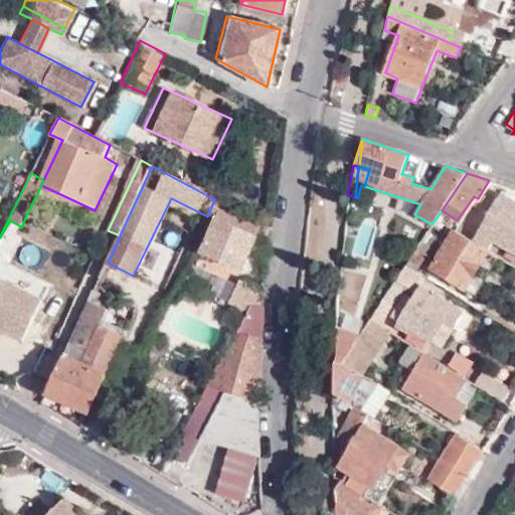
[(514,198),(502,191),(475,235),(489,245),(494,238),(514,250),(514,198)]
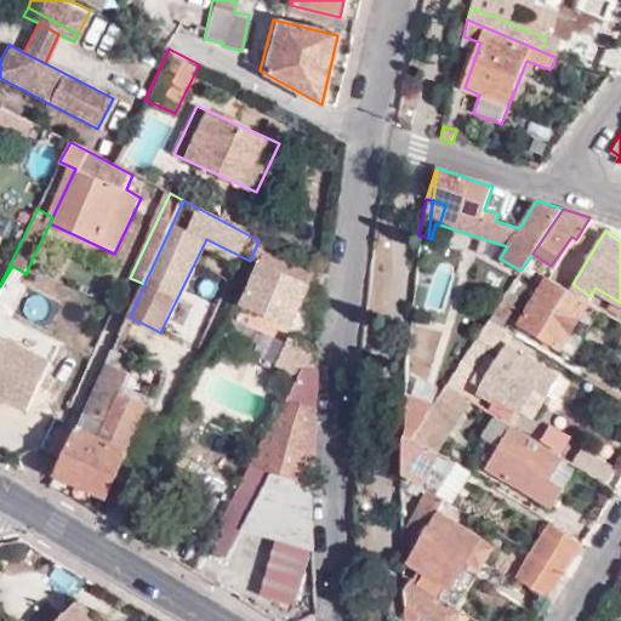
[(292,326),(317,271),(268,245),(243,302),(292,326)]
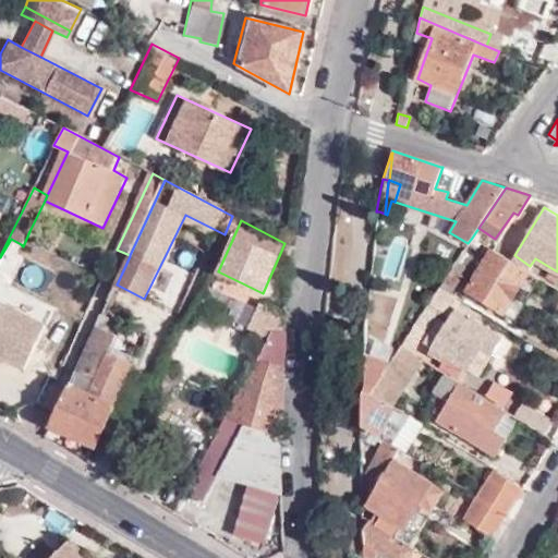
[(0,266),(8,270),(21,244),(11,239),(0,257),(0,266)]
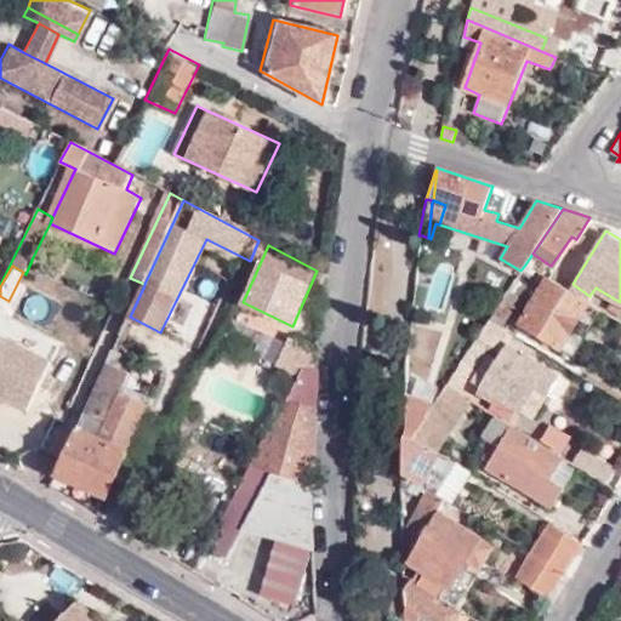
[(587,302),(536,271),(531,279),(540,285),(516,323),(557,348),(587,302)]
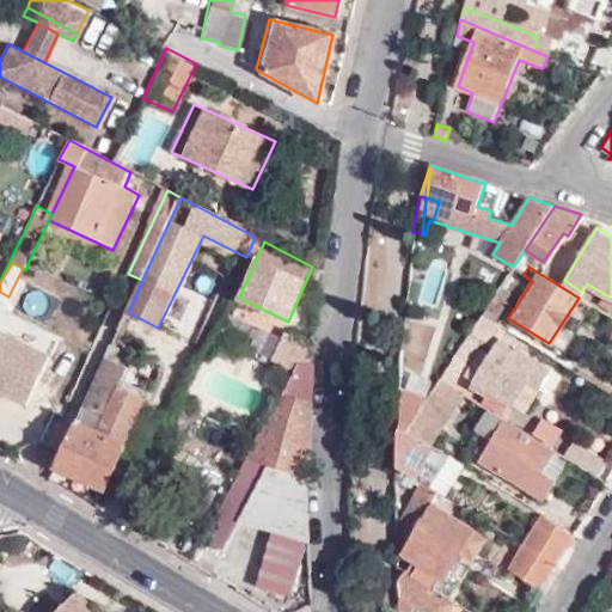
[(14,307),(44,325),(62,298),(32,280),(14,307)]
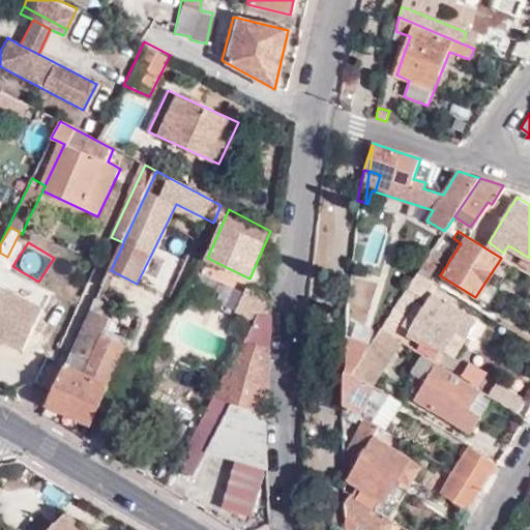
[(416,273),(423,277),(435,260),(428,256),(416,273)]
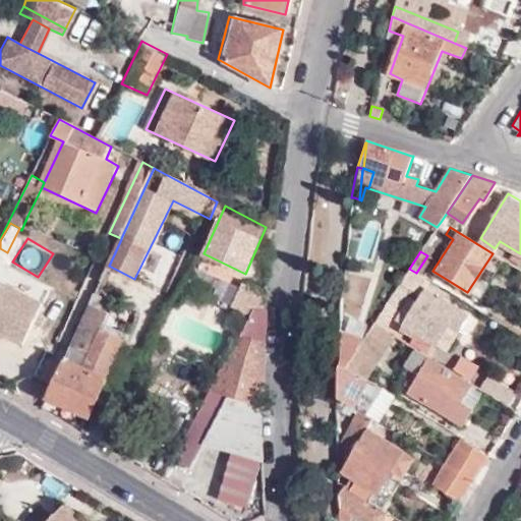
[(478,299),(503,259),(493,253),(467,292),(478,299)]
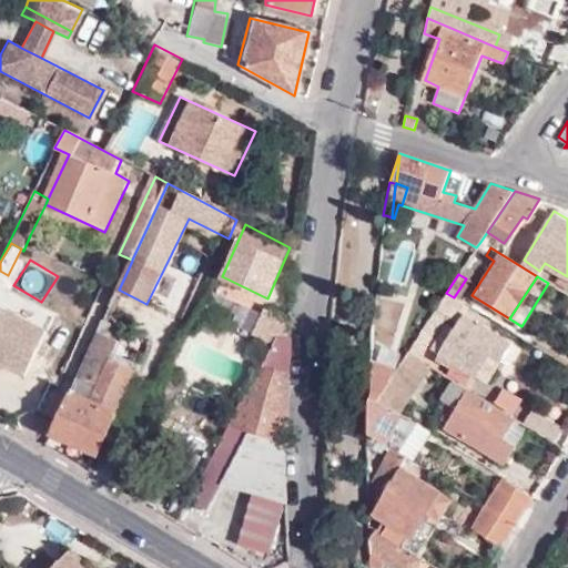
[(371,330),(395,336),(408,290),(384,283),(371,330)]
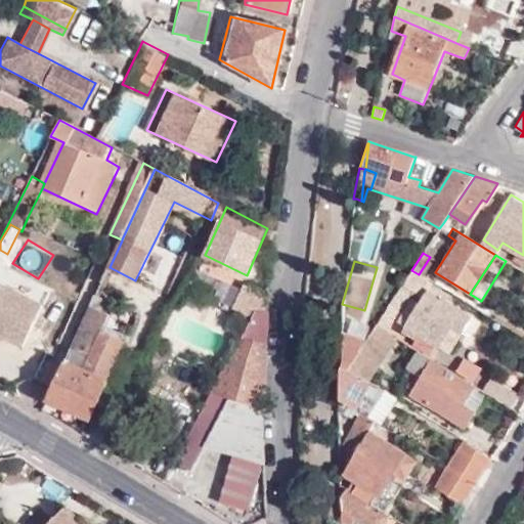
[(390,303),(393,305),(411,270),(390,303)]
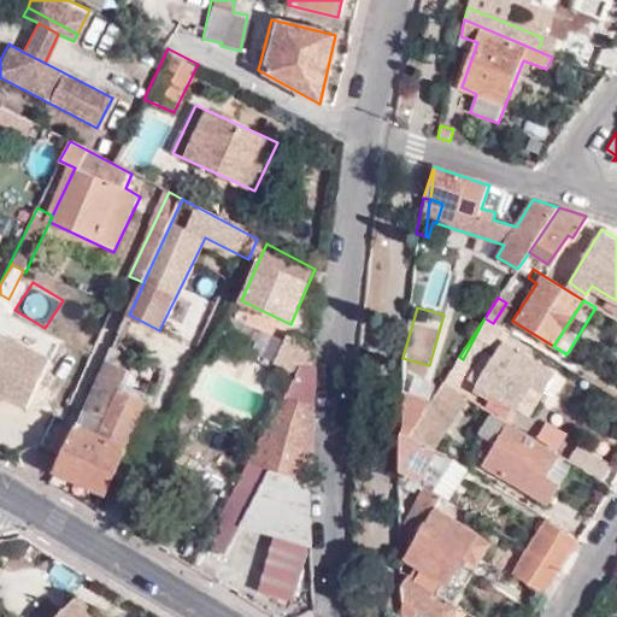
[(500,338),(505,330),(493,323),(485,318),(463,359),(471,366),(476,358),(475,357),(486,341),(495,346),(494,348),(498,351),(495,356),(487,351),(470,380),(517,407),(530,386),(542,393),(556,371),(500,338)]
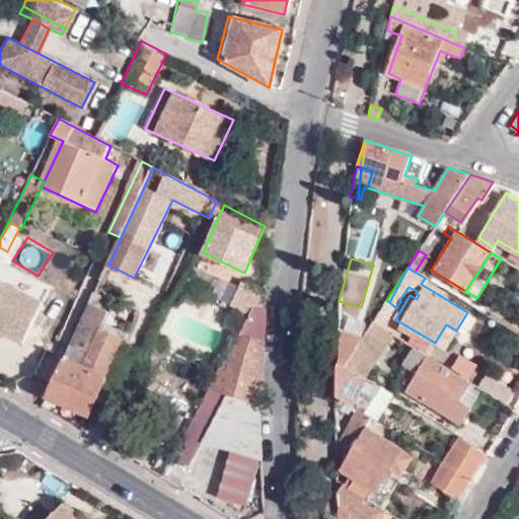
[(0,326),(2,328),(1,331),(21,342),(44,302),(2,281),(0,284),(0,326)]
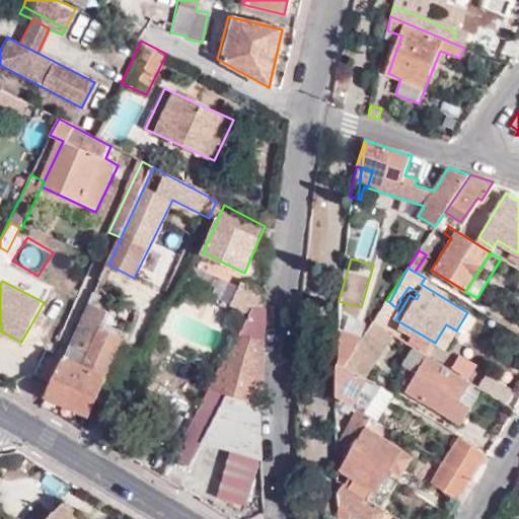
[(241,330),(253,306),(260,293),(238,282),(218,318),(240,331),(241,330)]
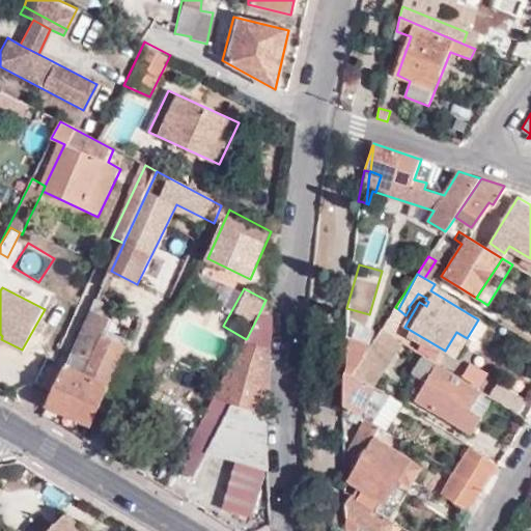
[(94,307),(48,406),(93,427),(132,345),(109,335),(117,317),(94,307)]
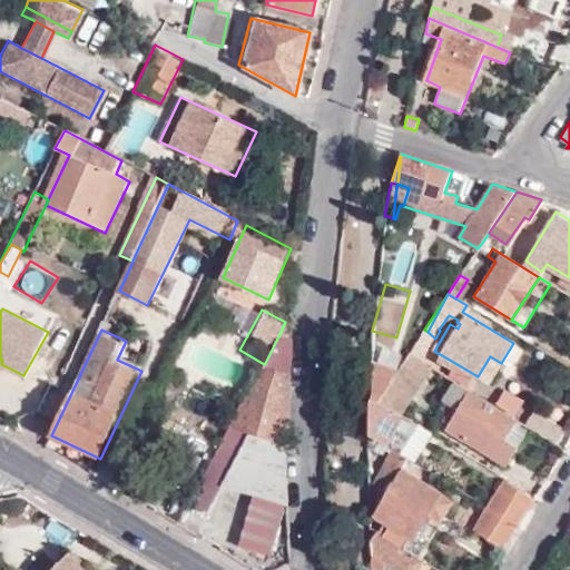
[(424,330),(419,338),(422,342),(425,336),(428,332),(424,330)]
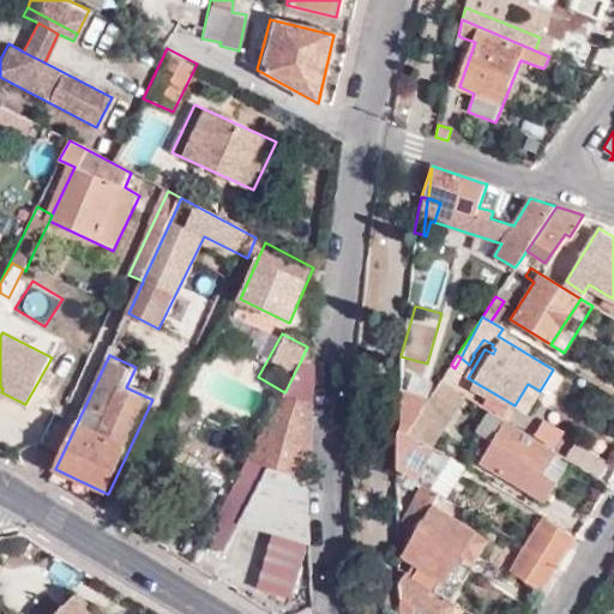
[(455,368),(462,373),(469,365),(461,357),(458,362),(455,368)]
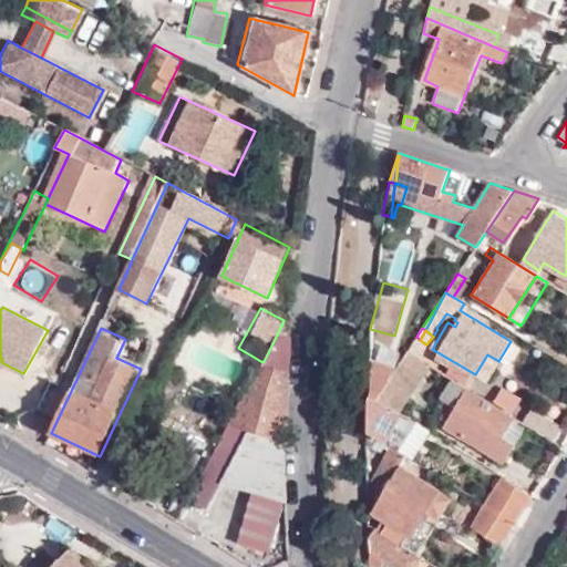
[(284,440),(288,339),(277,334),(264,361),(263,362),(254,379),(230,422),(284,440)]
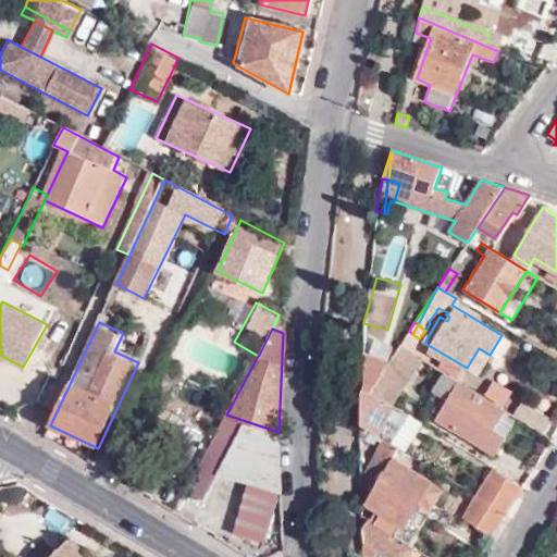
[(399,345),(405,348),(412,334),(409,331),(399,345)]
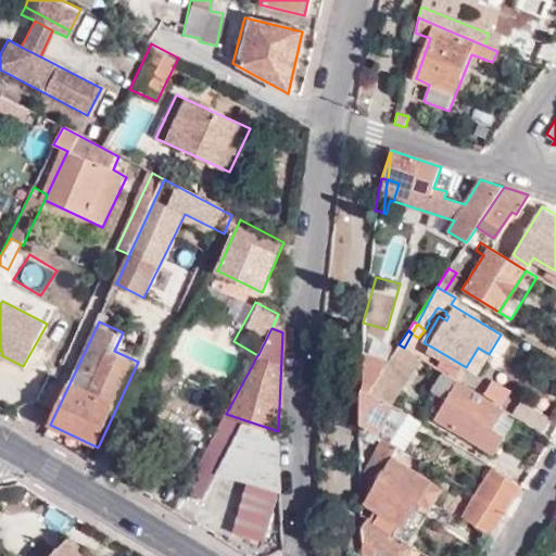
[(403,350),(408,353),(418,338),(412,333),(404,348),(403,350)]
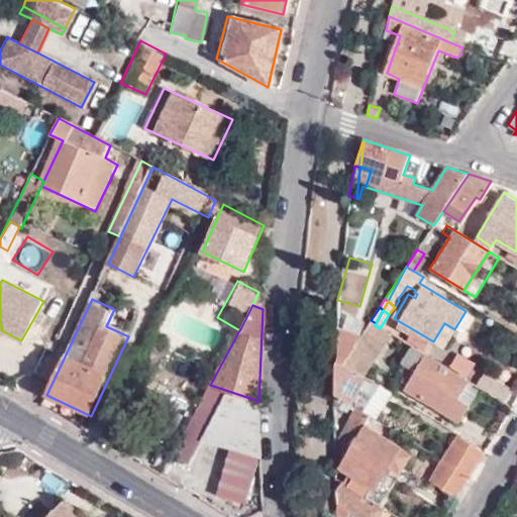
[(338,364),(347,369),(375,325),(376,323),(371,320),(362,333),(352,348),(340,344),(338,364)]
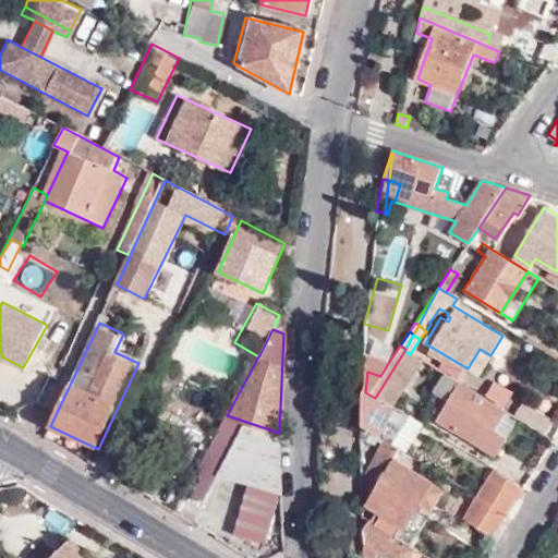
[(478,375),(490,355),(480,349),(468,368),(478,375)]
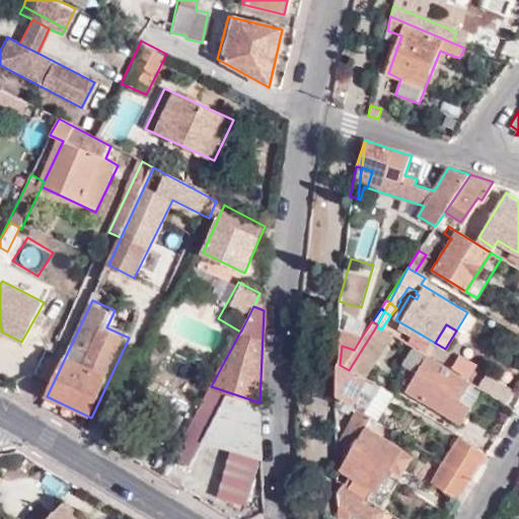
[(361,378),(363,376),(388,334),(381,329),(376,326),(349,370),(361,378)]
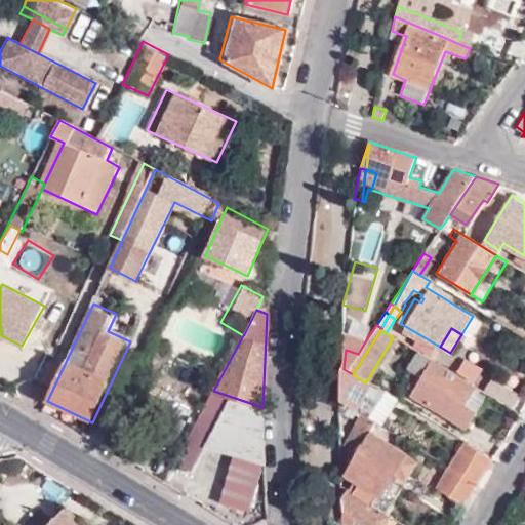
[(347,331),(346,350),(358,354),(367,338),(347,331)]
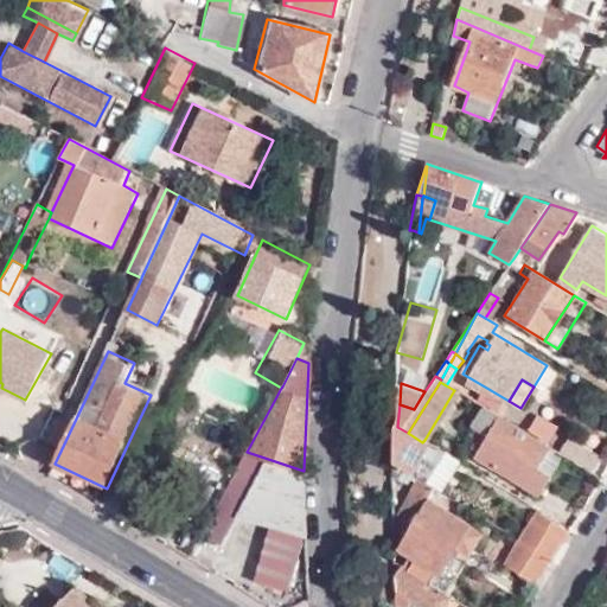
[(549,447),(481,407),(470,428),(478,434),(468,449),(475,453),(473,458),(528,491),(542,468),(537,466),(549,447)]
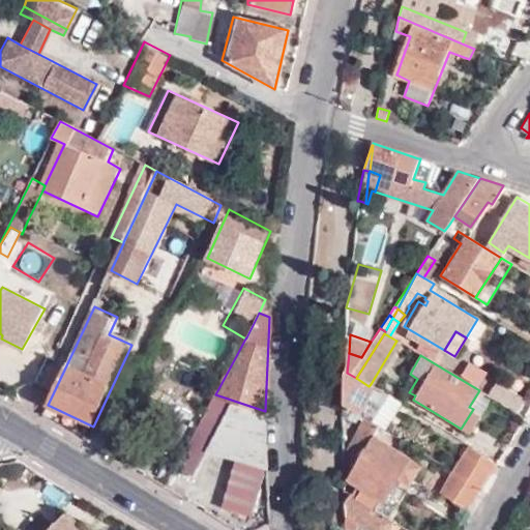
[(359,414),(365,418),(373,422),(387,396),(369,386),(356,378),(347,373),(343,403),(343,404),(359,414)]
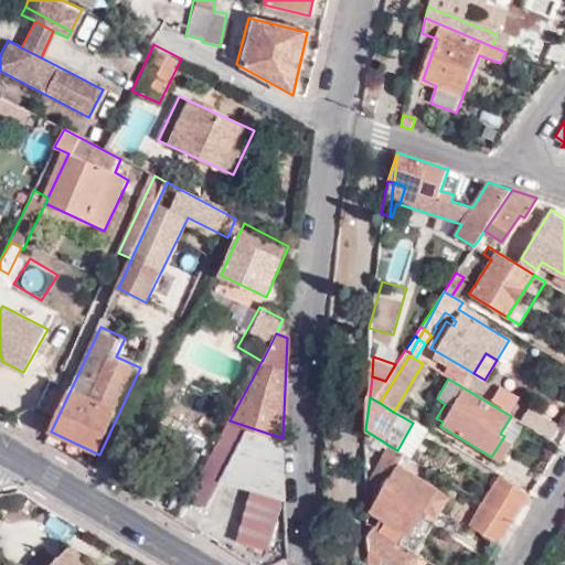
[(522,424),(548,439),(558,423),(532,407),(522,424)]
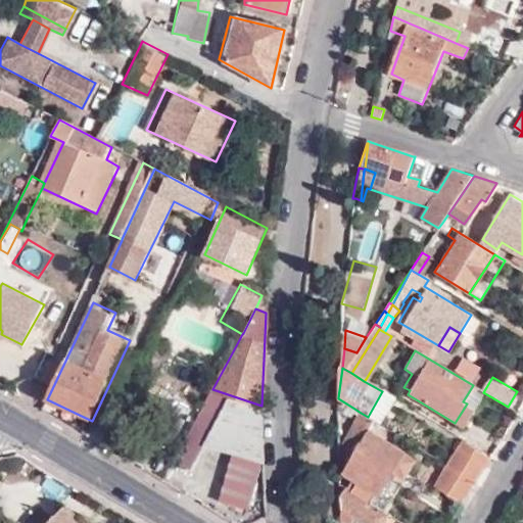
[(382,391),(383,389),(366,379),(364,381),(382,391)]
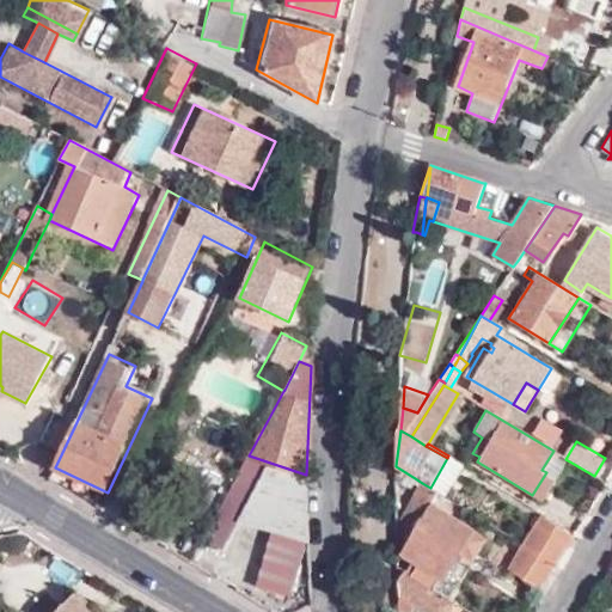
[(225,500),(249,456),(202,537),(206,539),(225,500)]
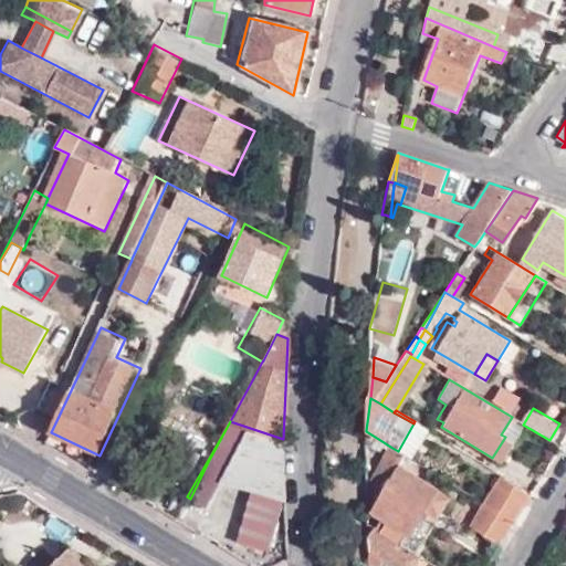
[(283,460),(283,439),(230,421),(208,462),(227,471),(255,486),(281,499),(284,500),(283,460)]
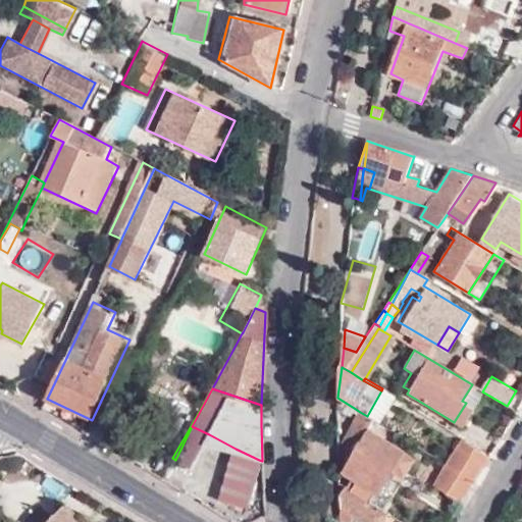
[(381,390),(394,398),(395,396),(382,388),(381,390)]
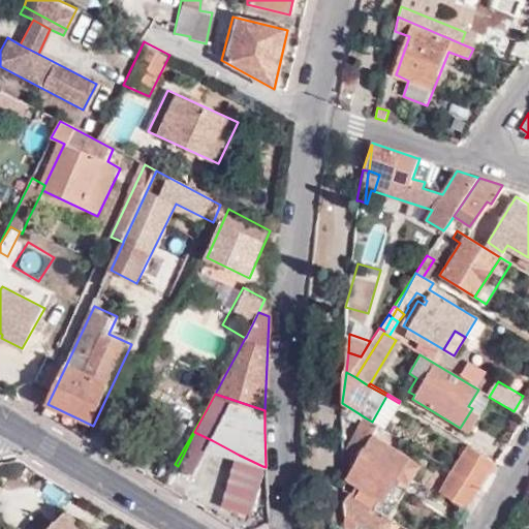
[(384,429),(399,403),(386,396),(372,422),(377,424),(384,429)]
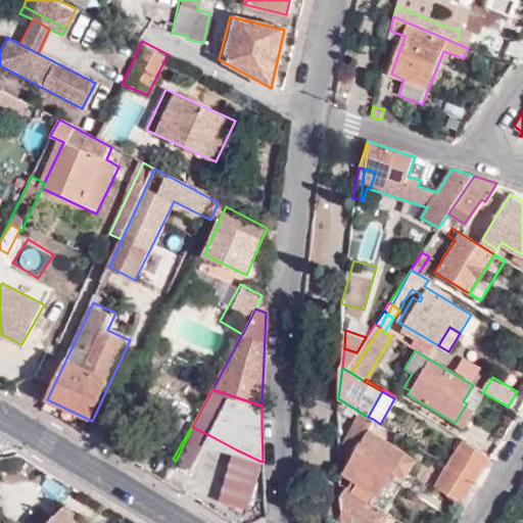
[(338,398),(337,410),(350,417),(354,409),(338,398)]
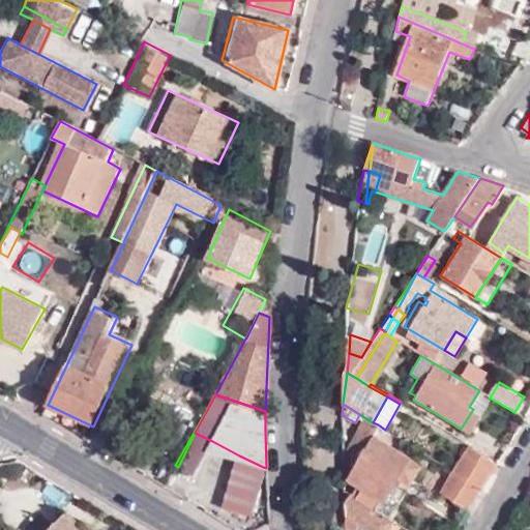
[(473,409),(461,429),(468,433),(480,413),(473,409)]
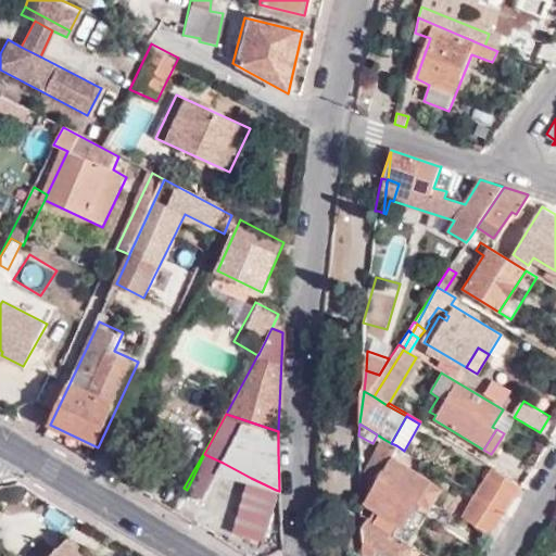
[(374,508),(368,516),(394,532),(415,500),(430,509),(441,492),(413,474),(389,458),(396,445),(391,443),(383,439),(364,471),(378,480),(364,502),(374,508)]
